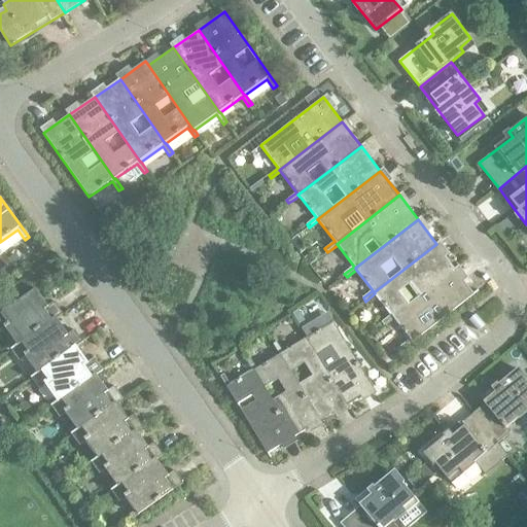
[(393,317),(456,269),(436,244),(374,292),(375,293),(391,315),(382,322),(385,325),(394,318),(393,317)]
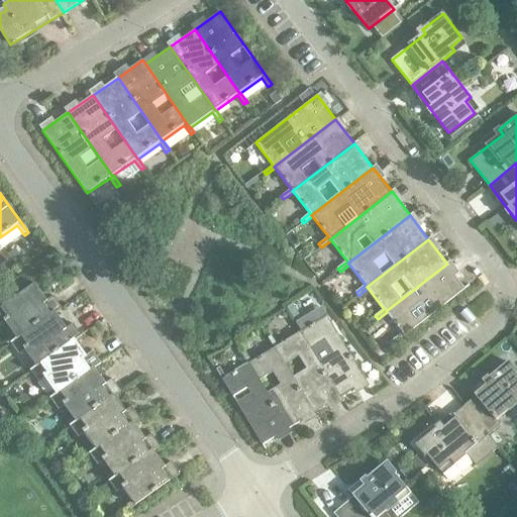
[(15,248),(8,253),(15,264),(22,259),(15,248)]
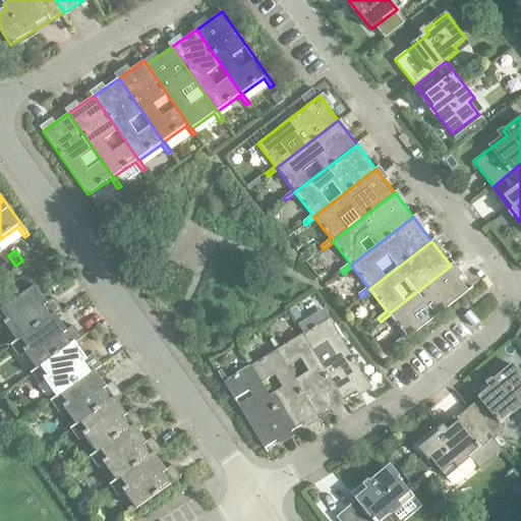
[(7,265),(0,270),(0,275),(4,281),(13,275),(7,265)]
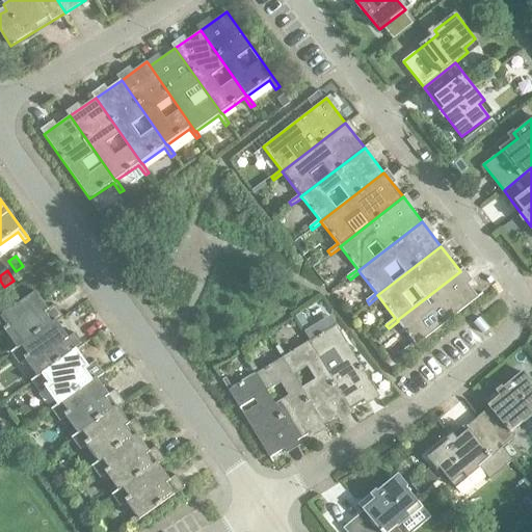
[(397,320),(398,321),(415,343),(404,350),(407,353),(480,297),(460,271),(397,320)]
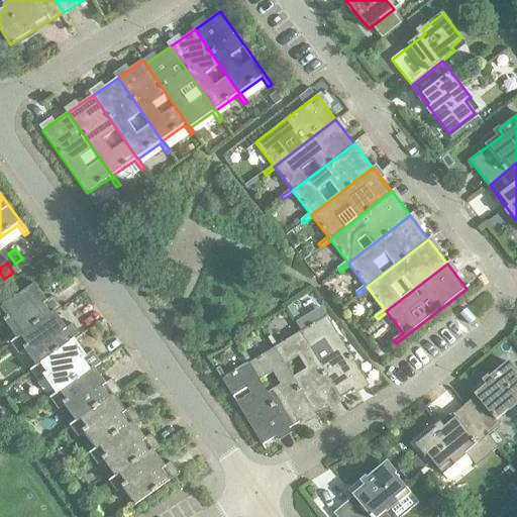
[(56,313),(62,308),(53,295),(46,300),(35,285),(0,309),(0,325),(5,322),(14,335),(7,340),(11,344),(56,313)]
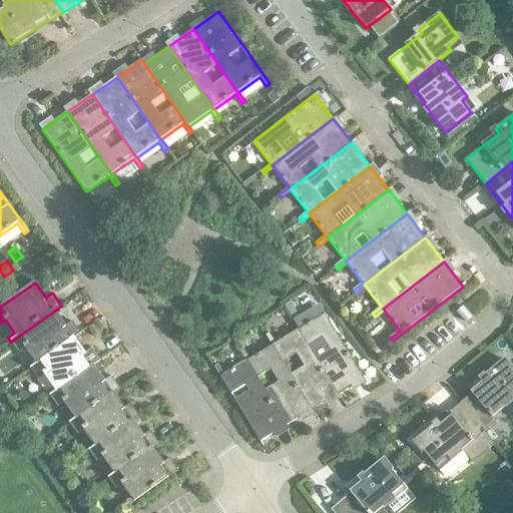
[(31,369),(75,338),(81,334),(71,321),(65,325),(55,311),(11,342),(18,352),(24,347),(34,361),(28,365),(31,369)]
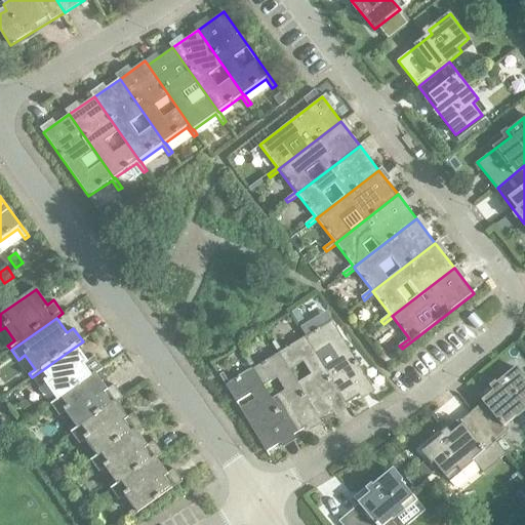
[(307,337),(348,404),(373,389),(331,321),(309,335),(303,325),(298,328),(305,338),(307,337)]
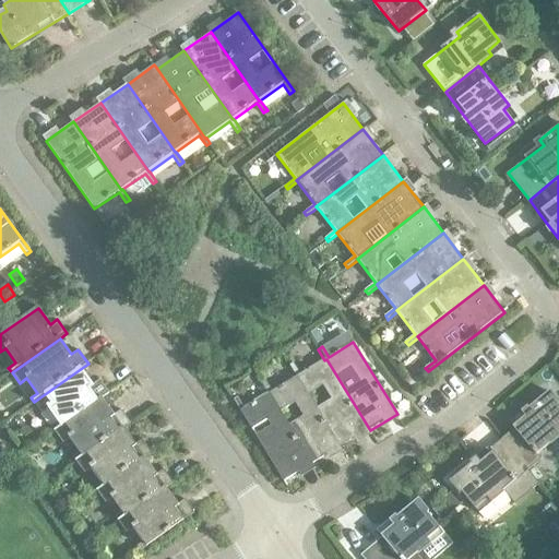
[(343,448),(370,430),(326,359),(324,360),(301,375),(295,364),(290,366),(297,377),(298,376),(343,448)]
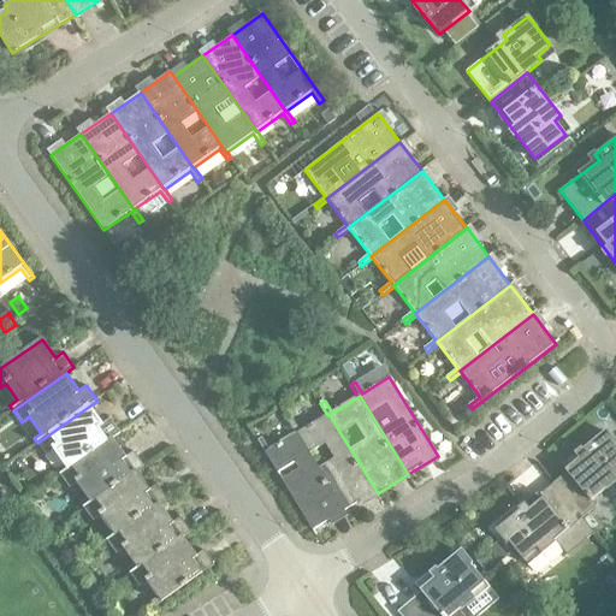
[(113,438),(120,433),(110,418),(102,424),(90,406),(37,443),(46,456),(53,450),(64,465),(57,471),(60,477),(113,438)]
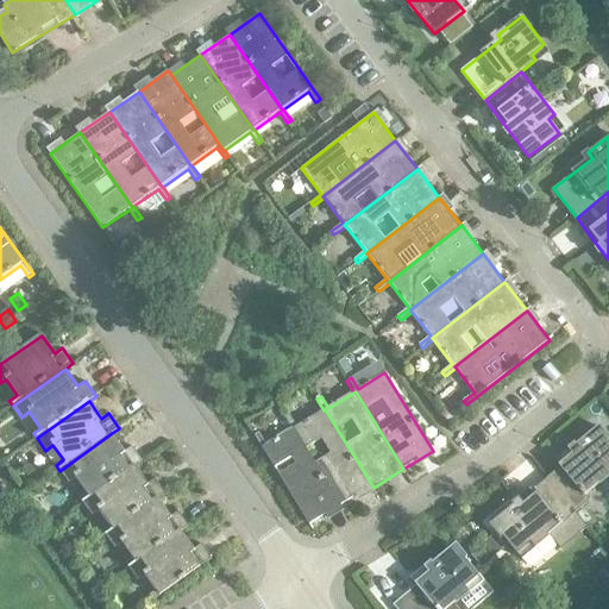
[(343,506),(374,488),(325,409),(324,410),(299,426),(292,415),(286,418),(293,429),(295,428),(343,506)]
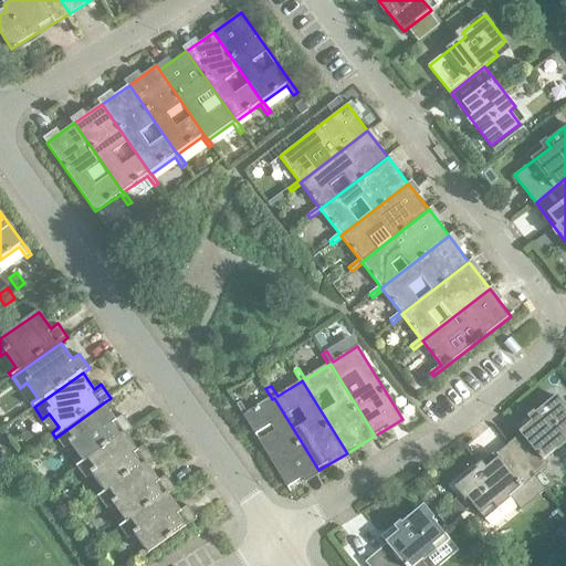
[(537,420),(509,444),(536,477),(549,467),(545,461),(565,442),(565,408),(557,397),(534,416),(537,420)]
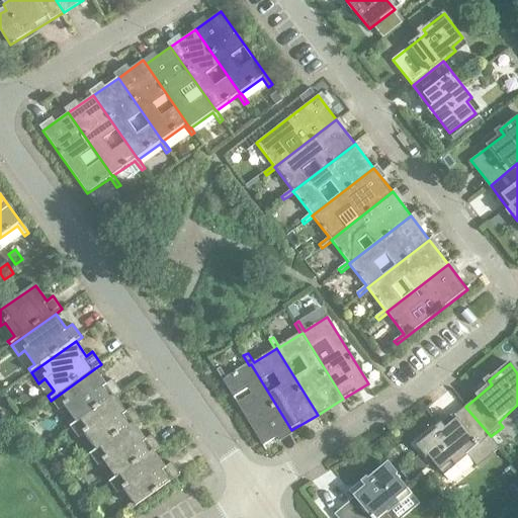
[(264,447),(291,430),(251,364),(249,365),(227,379),(221,369),(217,371),(264,447)]
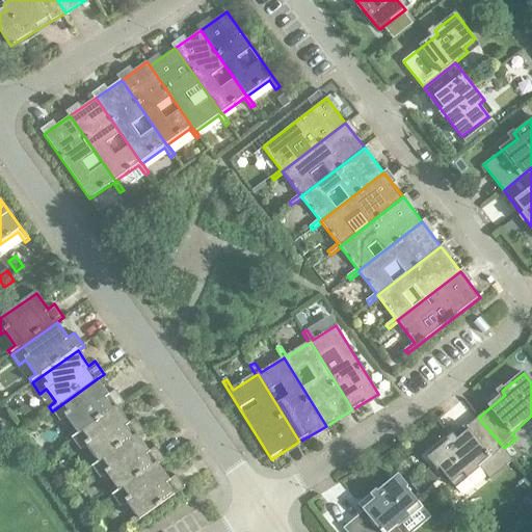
[(73,440),(118,407),(117,407),(124,402),(115,390),(109,395),(98,378),(52,411),(59,422),(65,417),(76,430),(69,435),(73,440)]
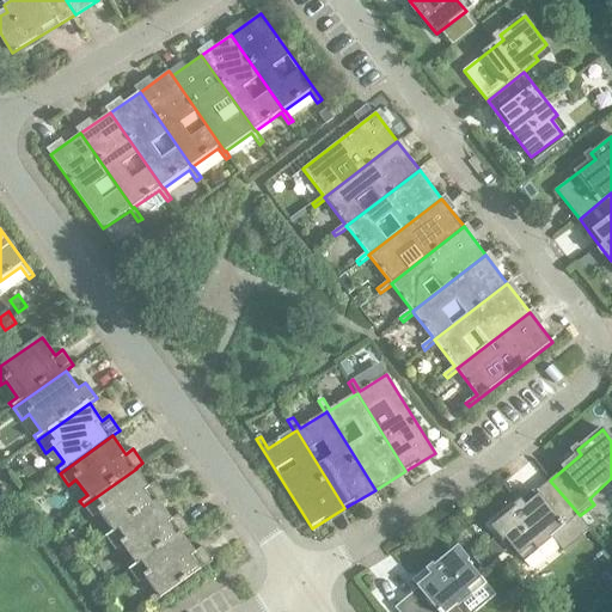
[(159,501),(166,496),(155,481),(148,487),(136,469),(84,506),(92,518),(99,513),(111,527),(103,533),(106,538),(159,501)]
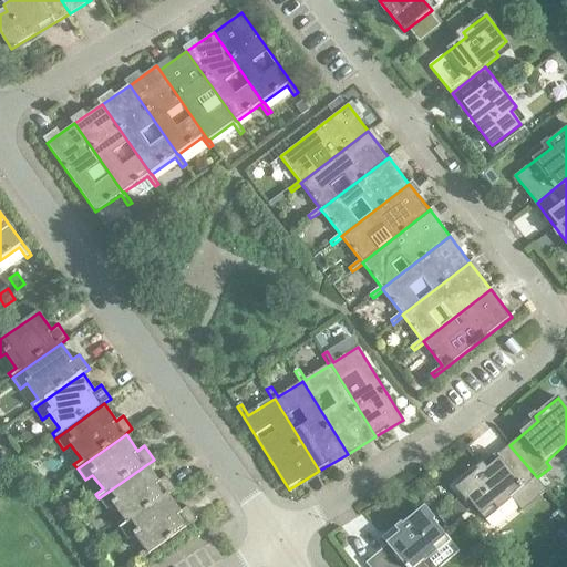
[(519,509),(544,490),(535,478),(537,477),(509,445),(459,487),(481,515),(492,506),(496,511),(511,500),(519,509)]
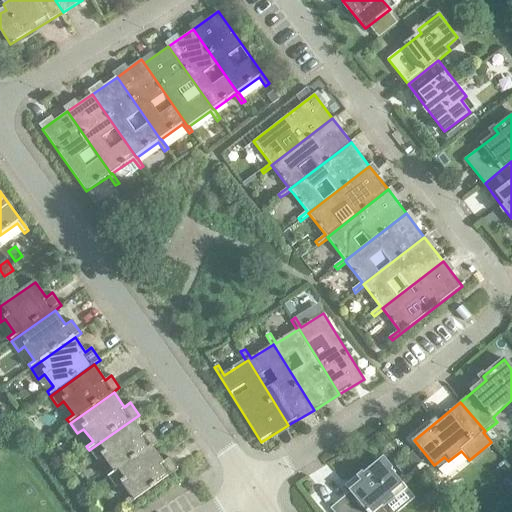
[(109,478),(153,447),(159,442),(150,429),(144,434),(133,419),(89,450),(96,460),(103,455),(112,468),(105,473),(109,478)]
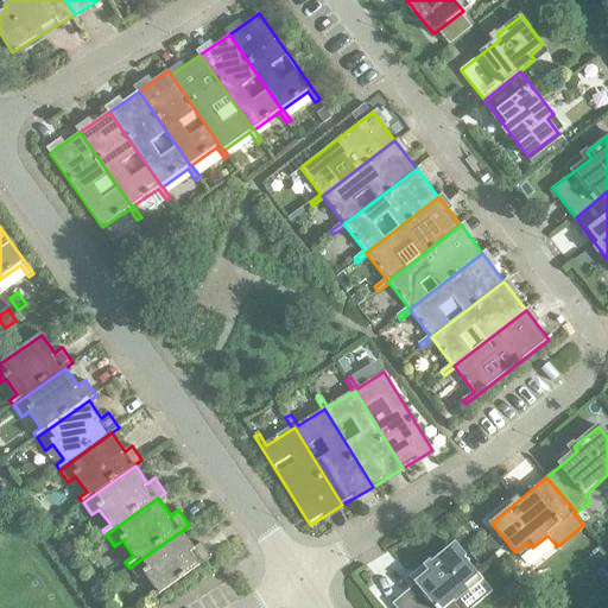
[(182,531),(130,568),(138,581),(146,575),(157,590),(149,595),(153,601),(213,558),(202,543),(195,549),(182,531)]
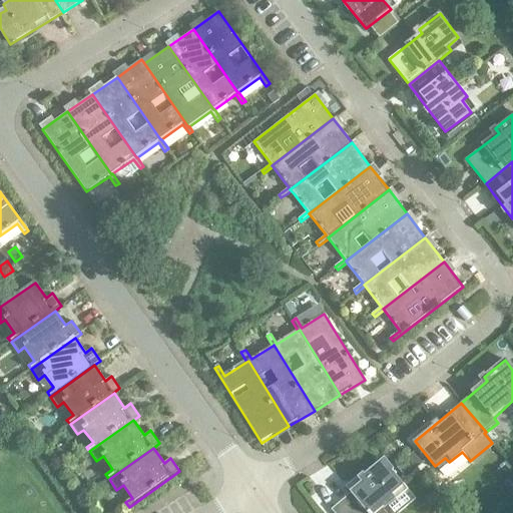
[(403,457),(412,468),(422,460),(413,449),(403,457)]
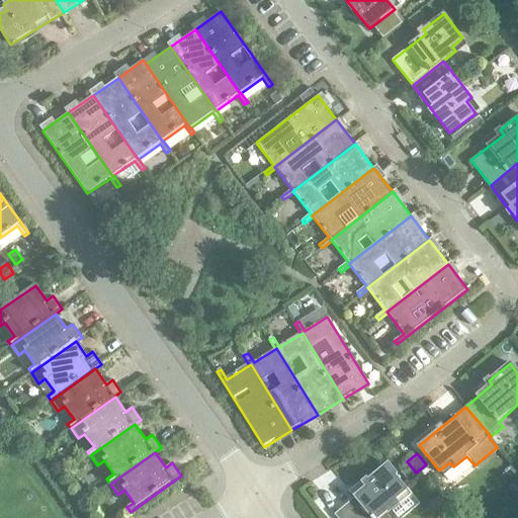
[(397,469),(406,481),(416,472),(407,461),(397,469)]
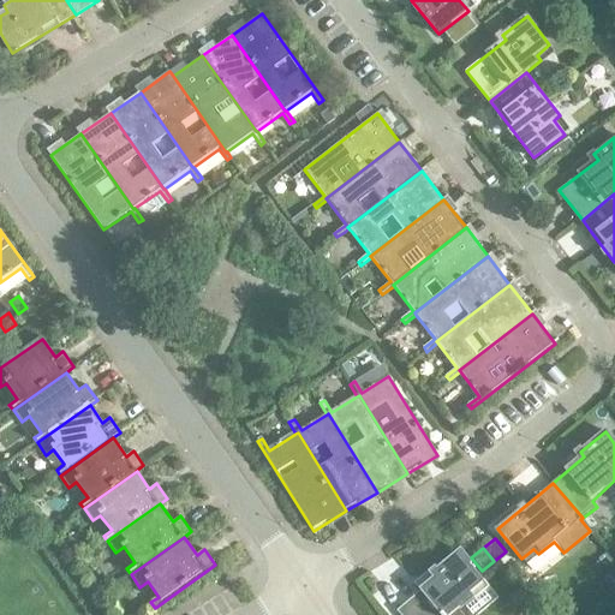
[(441,579),(399,613),(399,614),(465,614),(461,609),(473,599),(470,593),(484,583),(460,553),(436,572),(441,579)]
